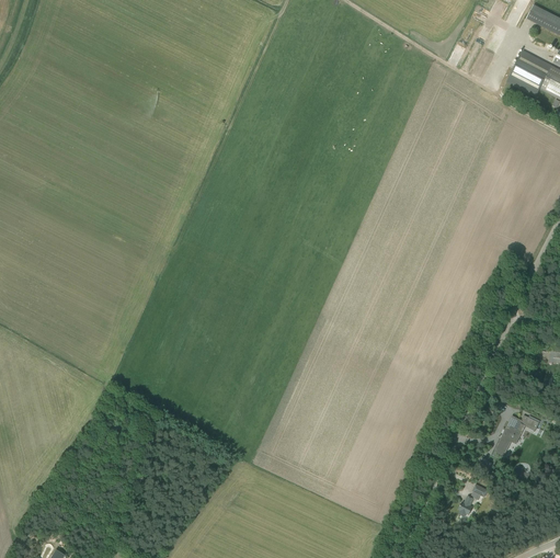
[(534,4),(527,16),(559,33),(559,14),(535,2),(534,4)]
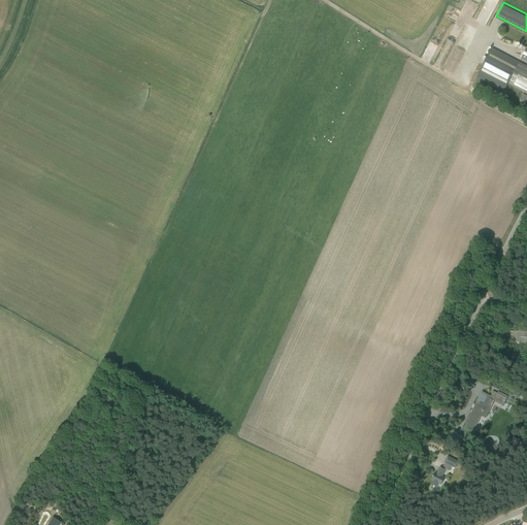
[(456,26),(446,43),(449,45),(460,29),(456,26)]
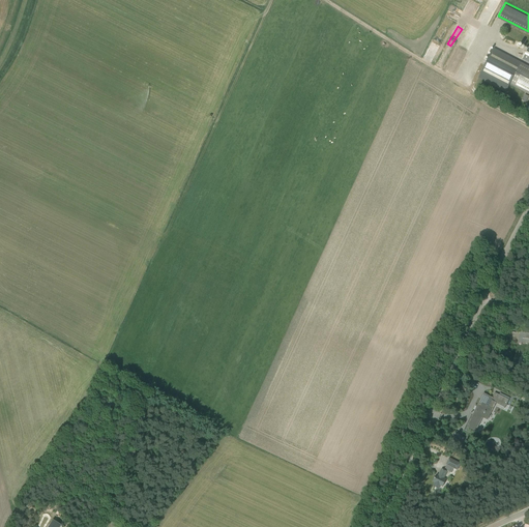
[(469,31),(459,49),(464,52),(474,34),(469,31)]
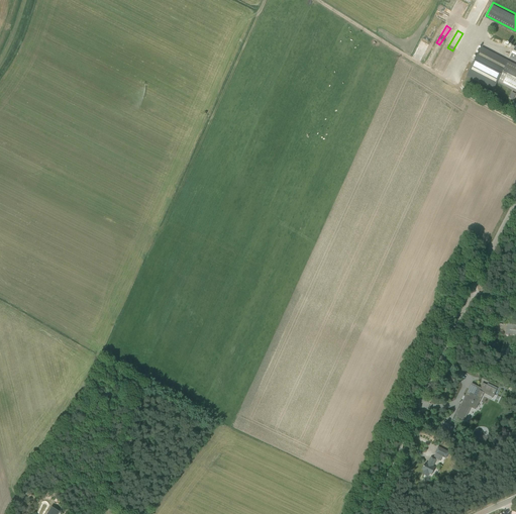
[(515,61),(483,44),(468,73),(494,87),(499,79),(515,87),(515,61)]
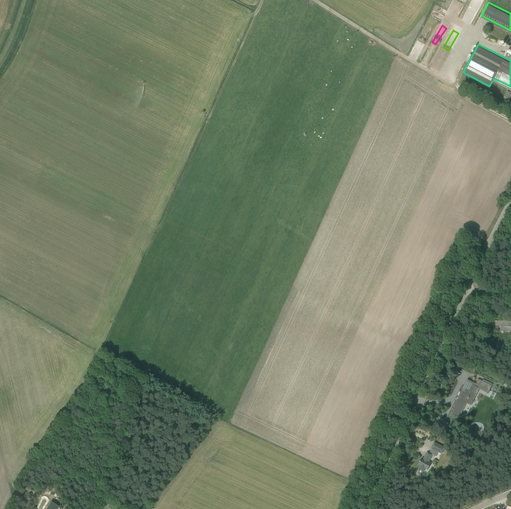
[(503,319),(502,328),(510,328),(510,319),(509,319),(505,319),(503,319)]
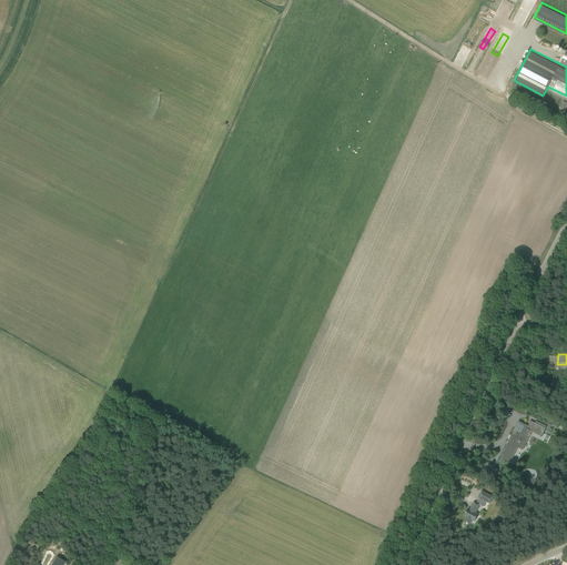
[(530,427),(543,434),(547,425),(532,417),(528,423),(519,419),(502,454),(512,460),(518,445),(524,447),(529,434),(525,432),(528,425),(530,427)]
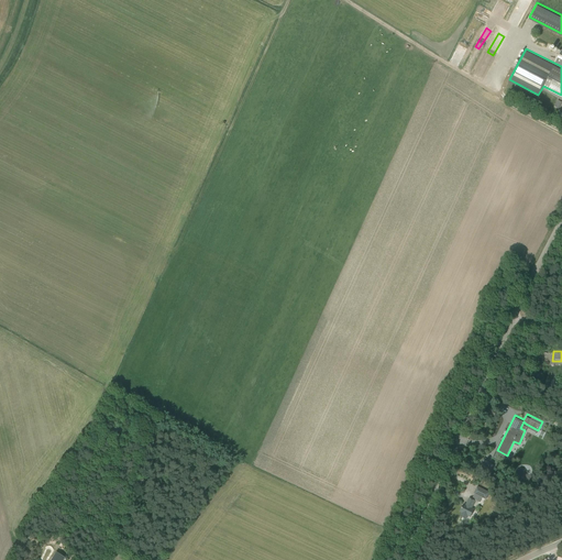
[(485,456),(480,467),(492,473),(494,468),(487,464),(489,459),(485,457),(486,457),(485,456)]
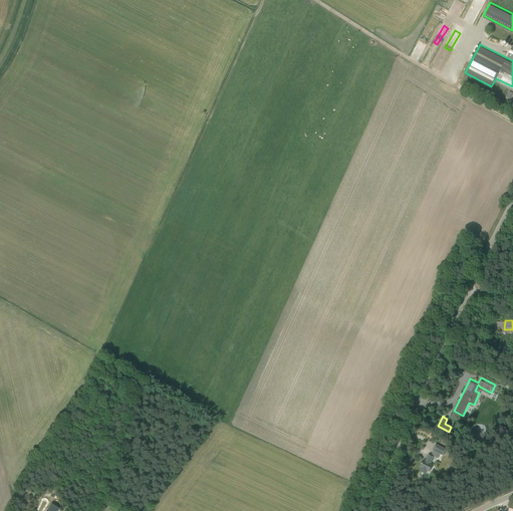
[(434,448),(432,453),(439,456),(441,452),(445,453),(448,447),(437,441),(434,448)]
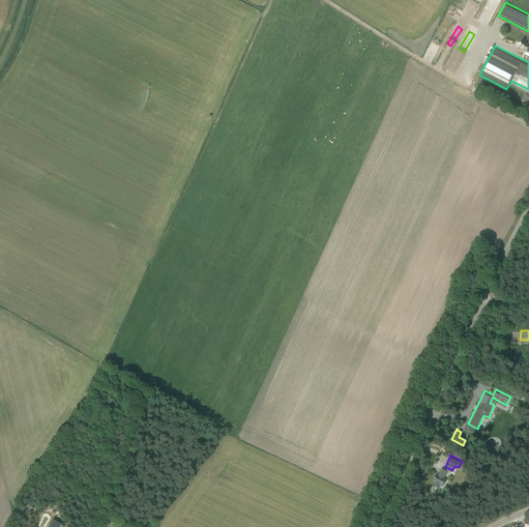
[(434,478),(436,479),(434,482),(439,486),(441,482),(443,484),(447,476),(445,475),(448,469),(443,466),(439,472),(437,472),(434,478)]
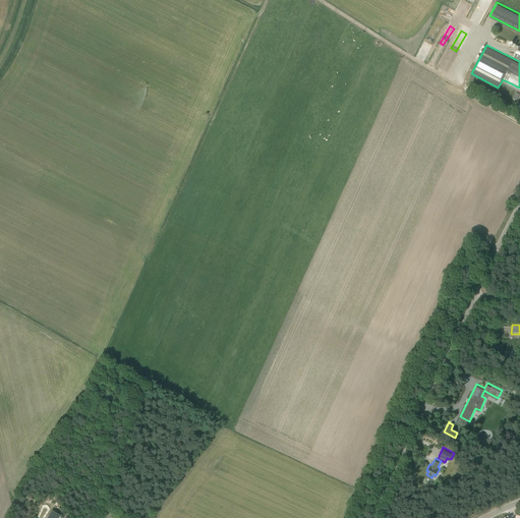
[(57,517),(61,513),(52,508),(46,517),(57,517)]
